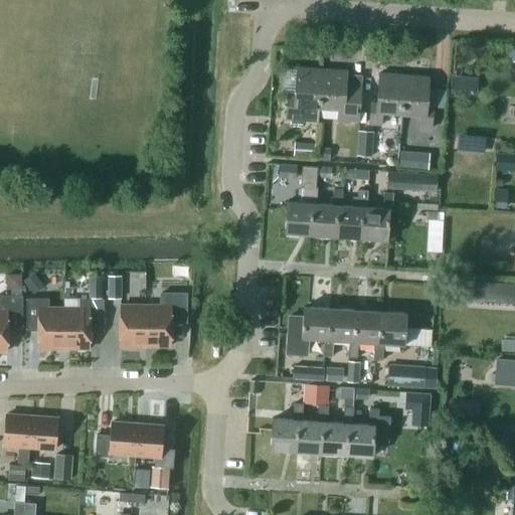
[(319,121),(319,108),(322,68),(297,66),(295,97),(288,96),(287,119),(319,121)]
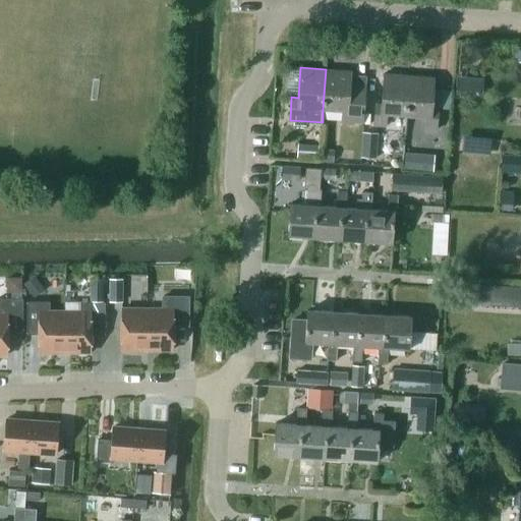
[(342,111),(342,122),(353,123),(354,121),(363,121),(366,84),(350,83),(351,71),(326,69),(323,109),(342,111)]
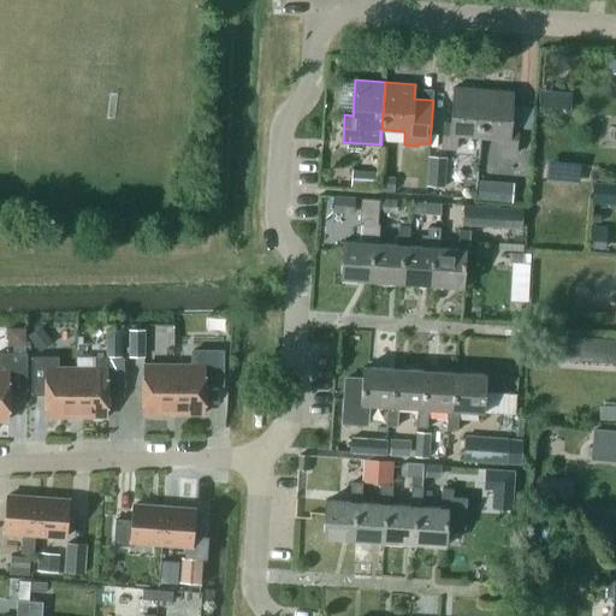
[(457,135),(480,136),(484,89),(454,87),(451,123),(444,123),(442,148),(456,149),(457,135)]
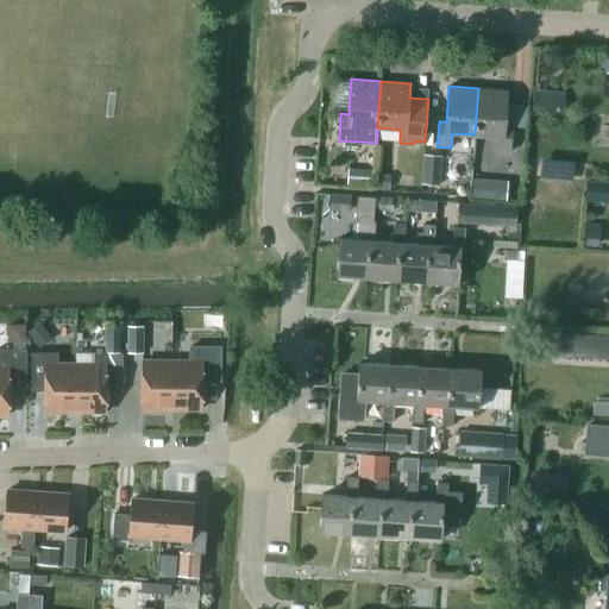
[(497,137),(496,150),(510,151),(513,126),(506,126),(508,90),(478,88),(475,135),(497,137)]
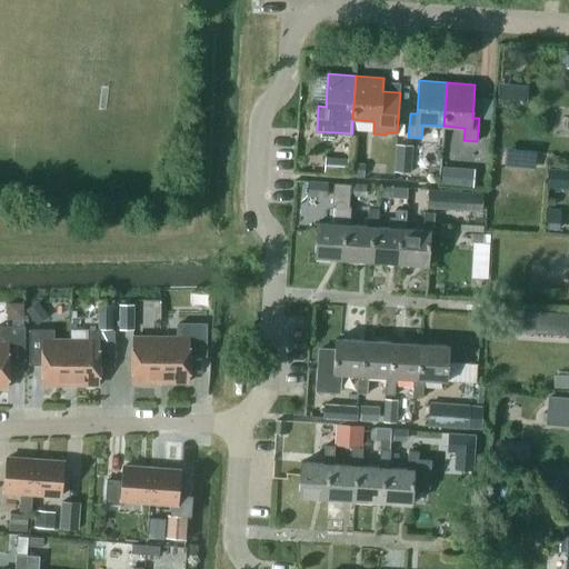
[(498,85),(497,101),(526,103),(528,86),(498,85)]
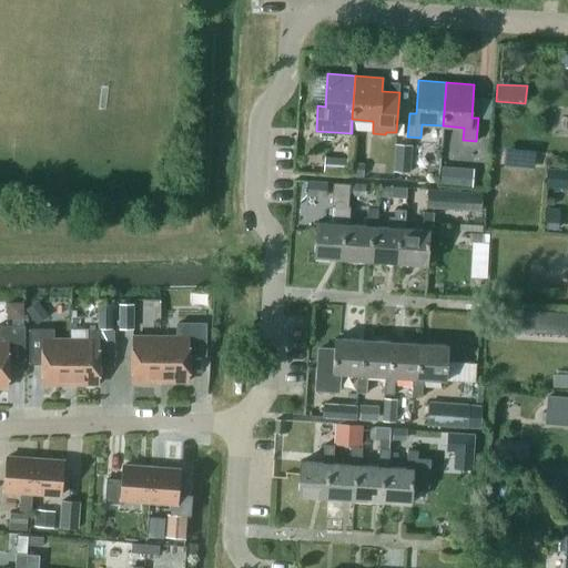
[(394,171),(411,172),(413,144),(396,143),(394,171)]
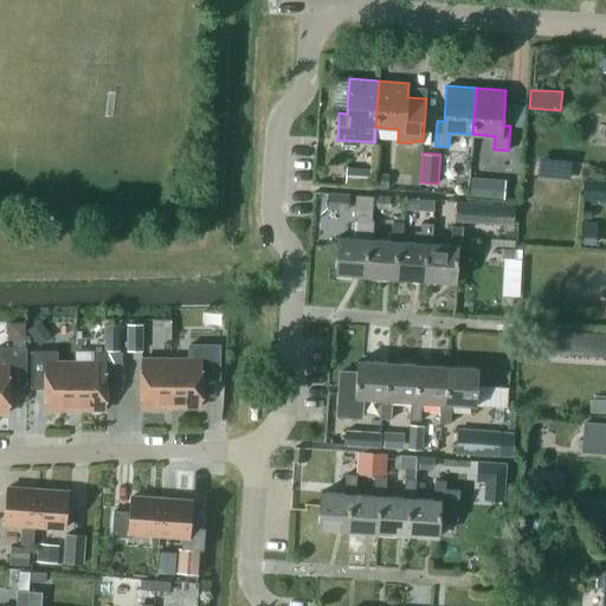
[(536,155),(535,174),(567,176),(569,159),(536,155)]
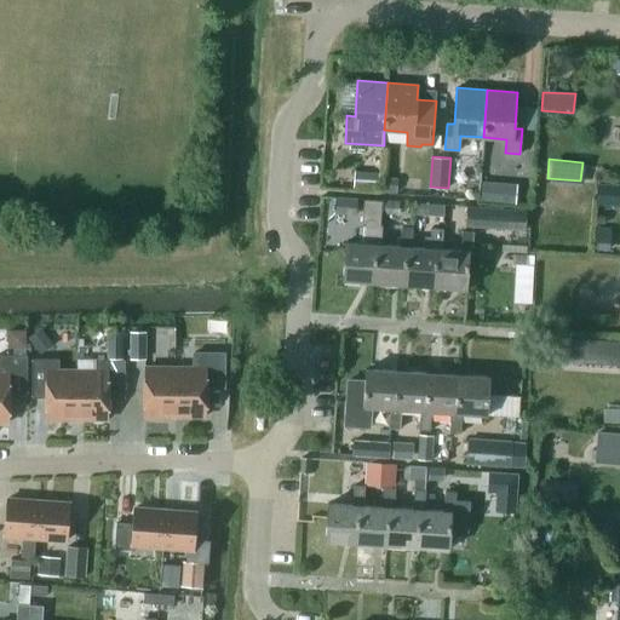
[(354,172),(354,187),(378,187),(378,173),(354,172)]
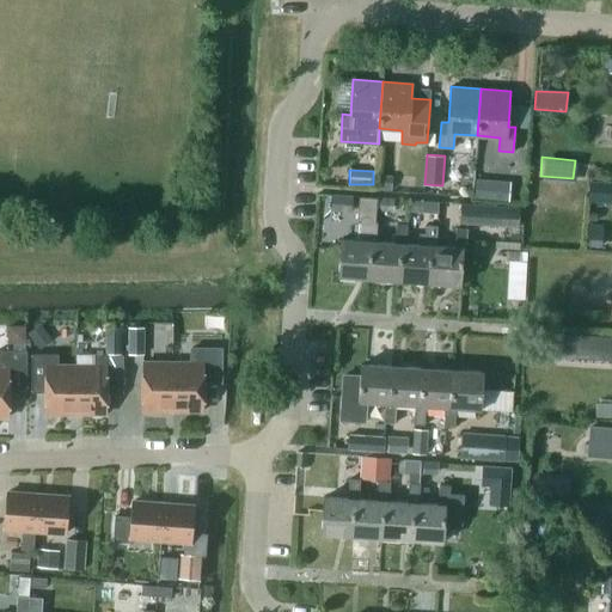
[(375,188),(391,188),(392,177),(377,177),(375,188)]
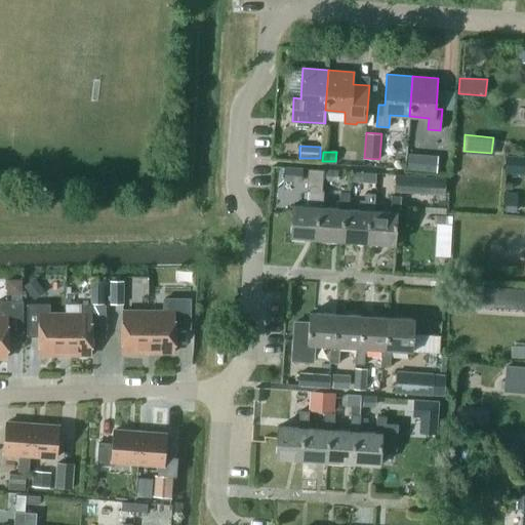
[(426,153),(407,152),(406,167),(425,168),(426,153)]
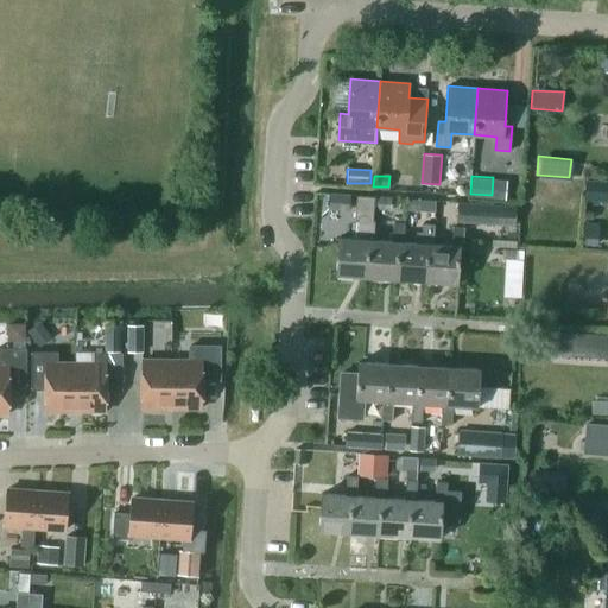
[(586,179),(586,200),(602,200),(603,181),(586,179)]
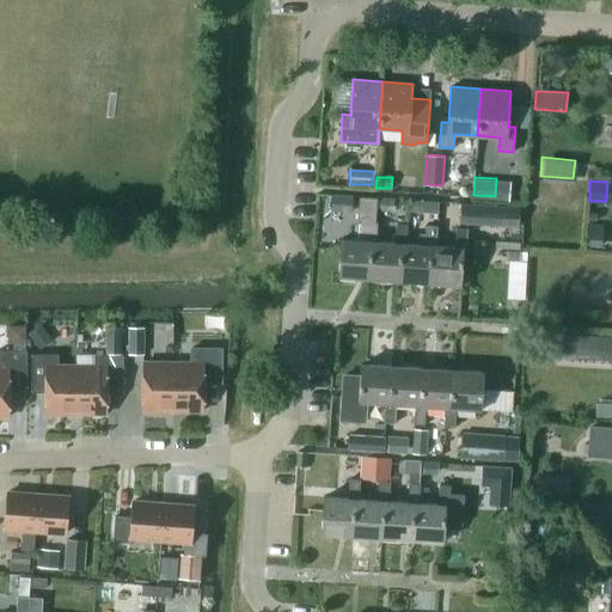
[(332,194),(331,212),(353,213),(353,195),(332,194)]
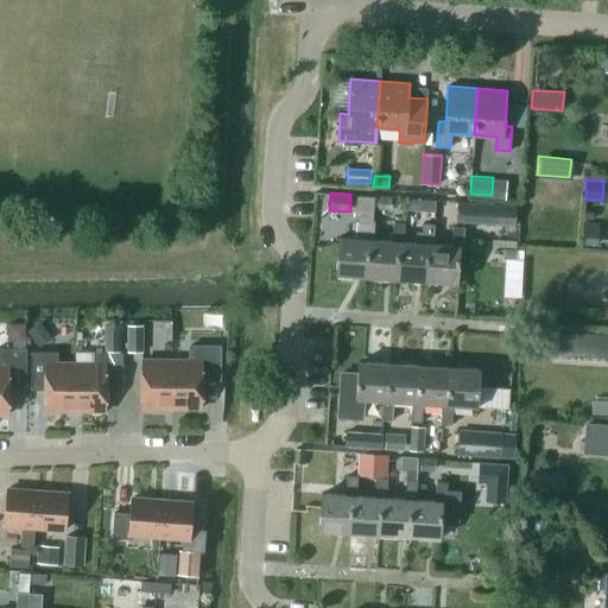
[(336,274),(366,277),(369,240),(373,240),(374,221),(373,221),(374,197),(356,196),(355,220),(358,220),(355,239),(339,238),(336,274)]
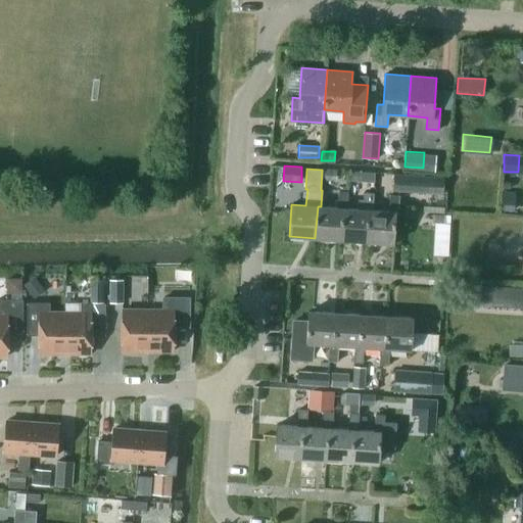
[(334,179),(335,170),(323,169),(322,178),(334,179)]
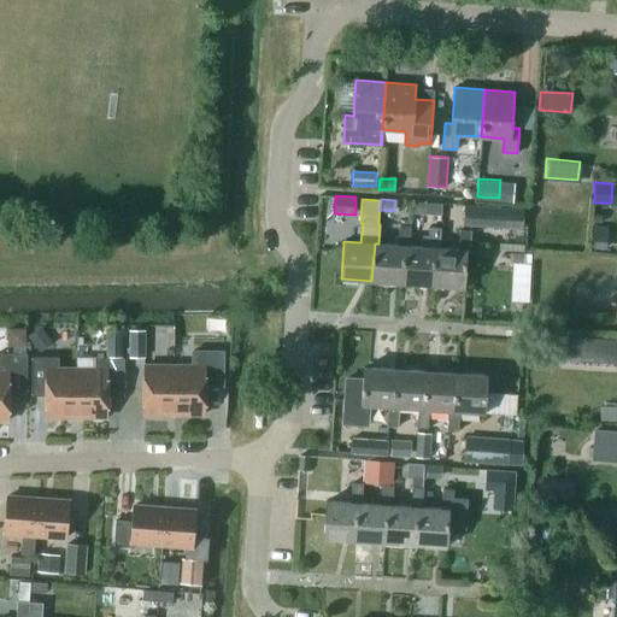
[(410,211),(424,212),(425,201),(411,200),(410,211)]
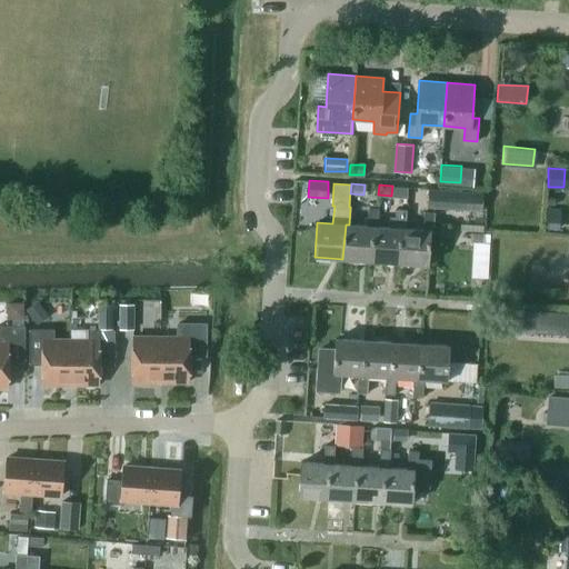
[(461,190),(428,188),(427,208),(460,210),(461,190)]
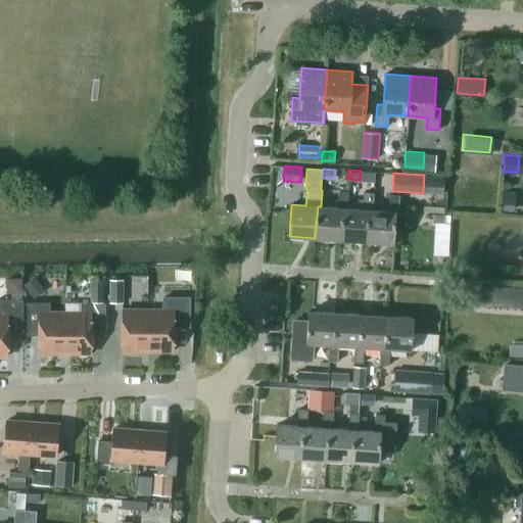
[(315,238),(341,240),(343,208),(346,208),(348,191),(338,191),(337,207),(321,206),(318,206),(315,238)]
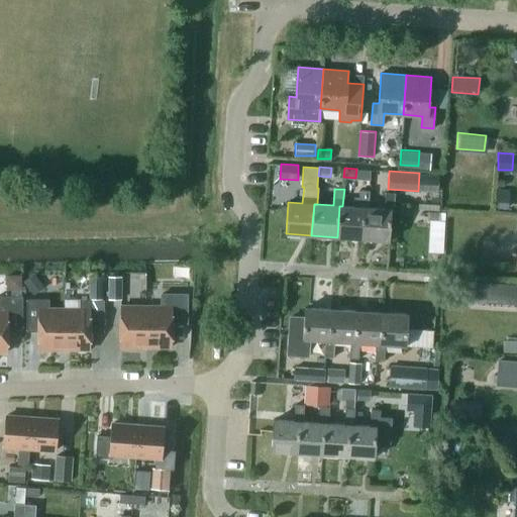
[(337,237),(363,238),(365,207),(368,207),(370,191),(360,190),(358,207),(342,206),(339,206),(337,237)]
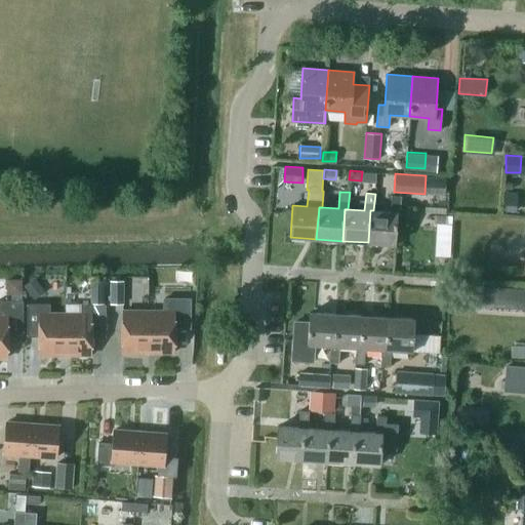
[(370,210),(368,242),(395,244),(397,213),(400,213),(401,196),(392,195),(390,212),(373,210),(370,210)]
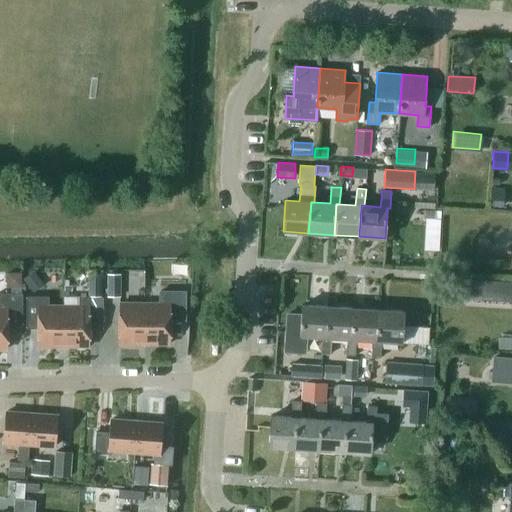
[(503,207),(504,194),(493,193),(492,206),(503,207)]
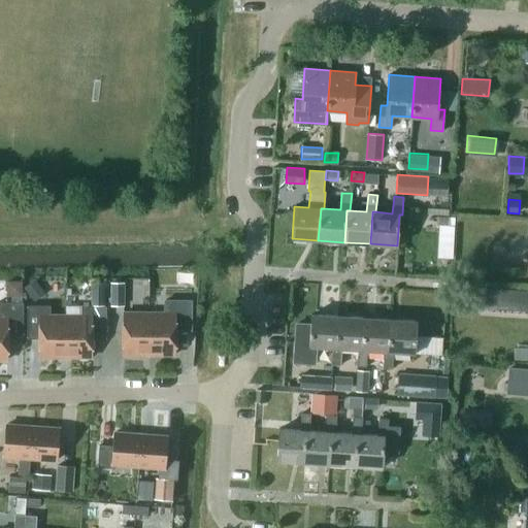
[(449,216),(436,215),(436,223),(449,223),(449,216)]
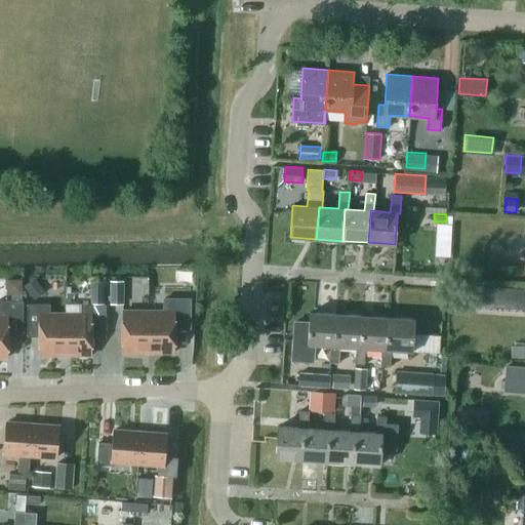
[(34,299),(44,291),(35,278),(24,286),(34,299)]
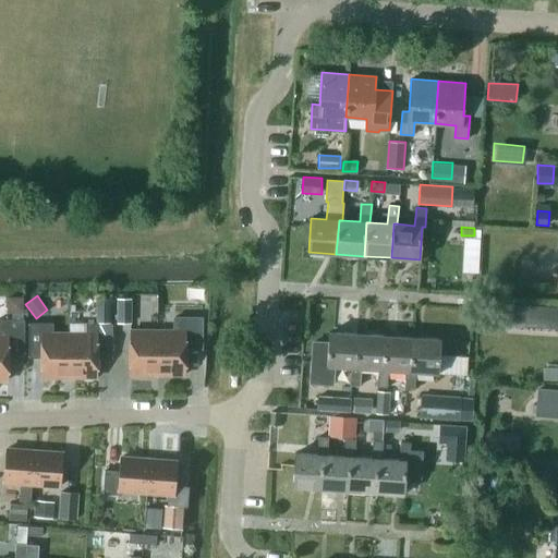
[(110,323),(110,299),(96,299),(96,323),(110,323)]
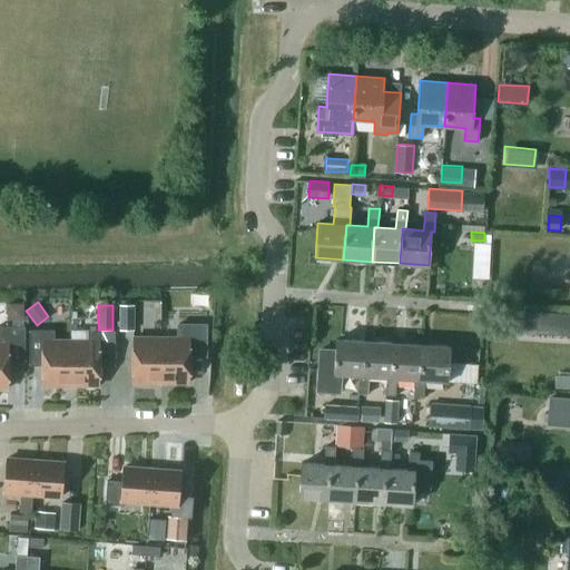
[(119,330),(134,330),(134,305),(119,305),(119,330)]
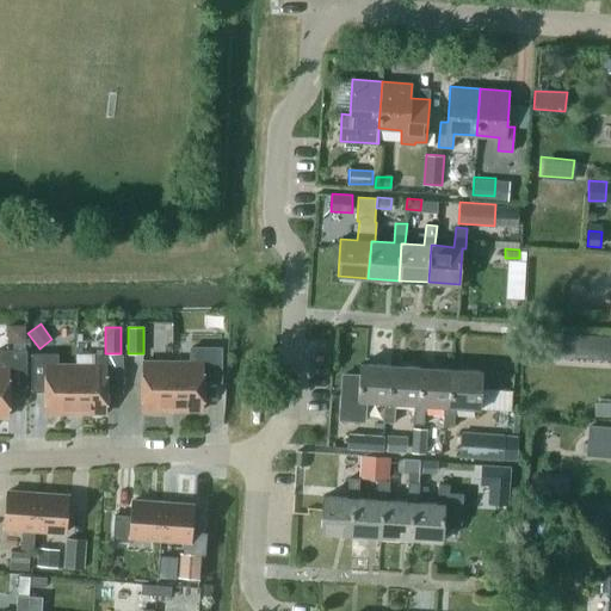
[(610,334),(550,332),(550,344),(539,343),(538,355),(549,356),(549,357),(610,359),(610,334)]
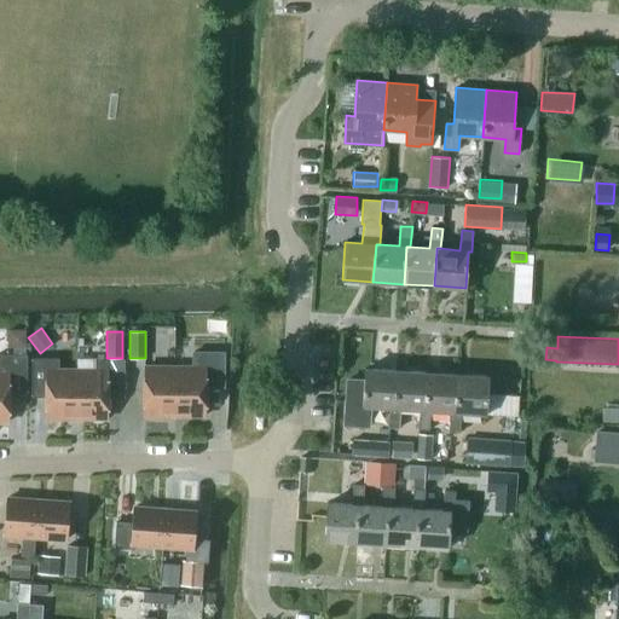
[(194,366),(175,366),(175,415),(206,415),(206,386),(224,386),(224,352),(194,352),(194,366)]
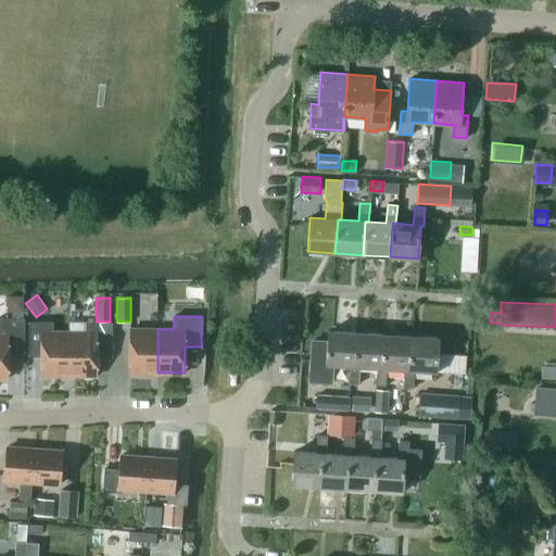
[(0,378),(8,379),(8,353),(24,353),(24,318),(0,317),(0,378)]
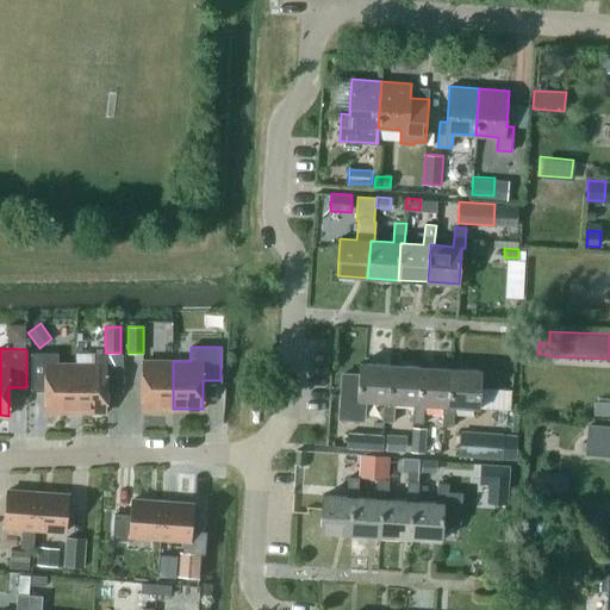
[(45,391),(45,412),(75,412),(76,365),(58,365),(58,353),(31,353),(31,391),(45,391)]
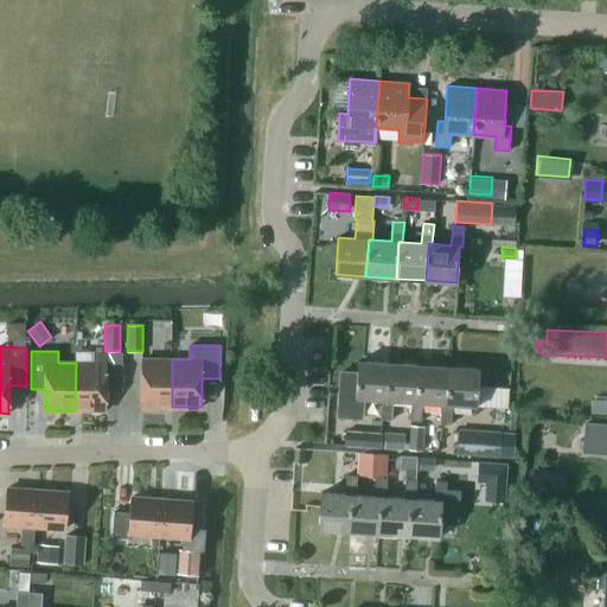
[(94,363),(76,363),(75,410),(104,410),(106,352),(94,352),(94,363)]
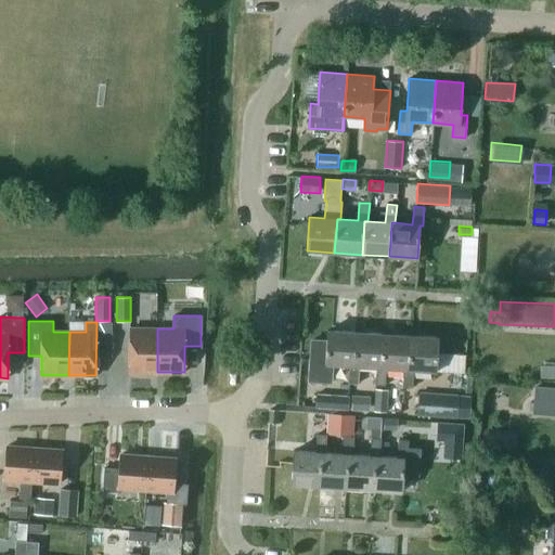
[(129,372),(157,372),(157,328),(130,328),(129,372)]
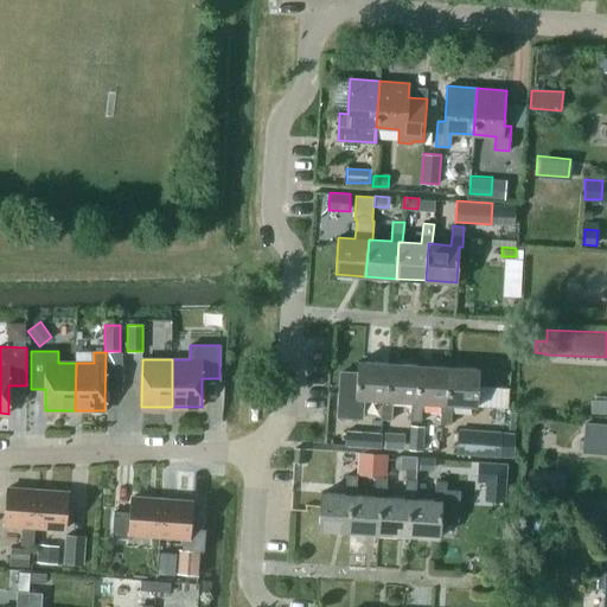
[(363,398),(382,400),(387,400),(388,363),(358,362),(357,374),(340,372),(338,416),(362,417),(363,398)]
